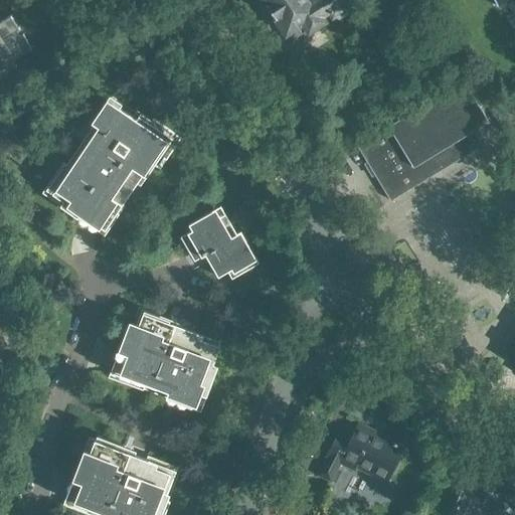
[(264,0),(279,22),(277,26),(280,30),(284,31),(287,35),(290,33),(295,41),(325,22),(322,17),(330,12),(333,17),(336,15),(339,17),(348,12),(348,7),(351,6),(347,0),(264,0)]
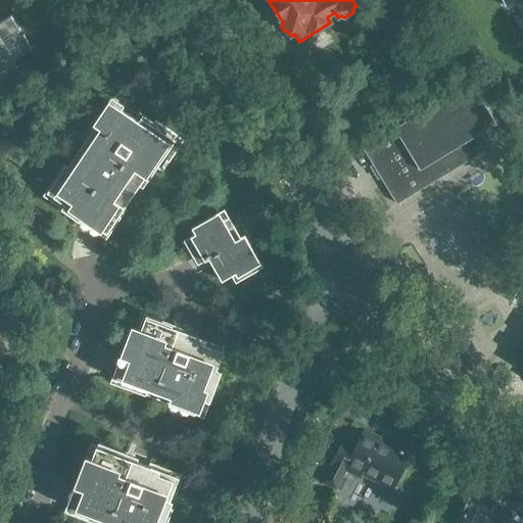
[(0,77),(18,66),(14,60),(33,49),(12,14),(0,21),(0,77)]
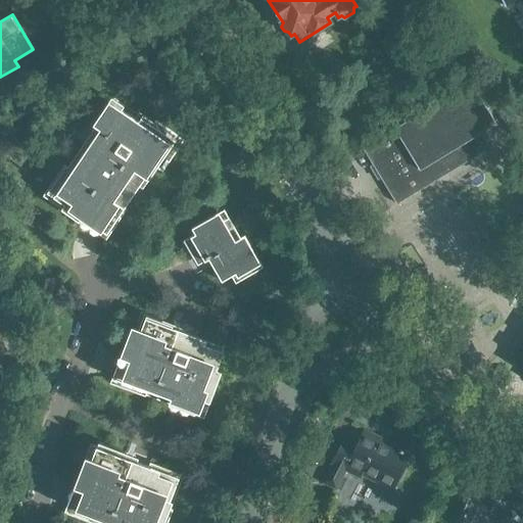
[(472,83),(364,148),(374,164),(378,161),(386,175),(382,178),(397,203),(469,160),(491,147),(482,133),(496,124),(472,83)]
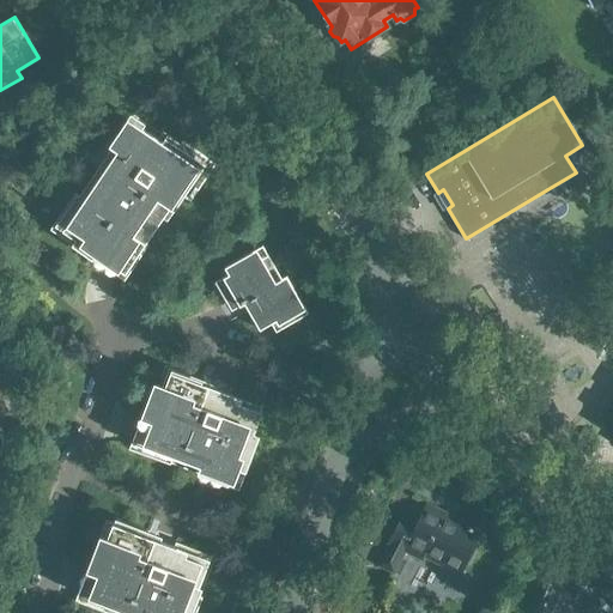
[(83,237),(80,242),(98,254),(101,249),(117,260),(134,235),(145,242),(162,217),(168,222),(204,169),(177,151),(180,146),(167,138),(163,143),(131,120),(113,147),(120,152),(87,200),(84,198),(66,225),(83,237)]
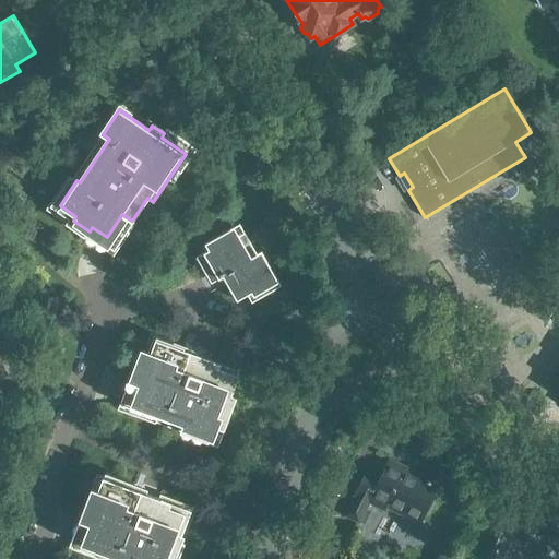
[(210,250),(201,256),(216,282),(224,276),(224,275),(259,256),(258,254),(245,230),(234,237),(230,232),(216,240),(219,245),(210,250)]
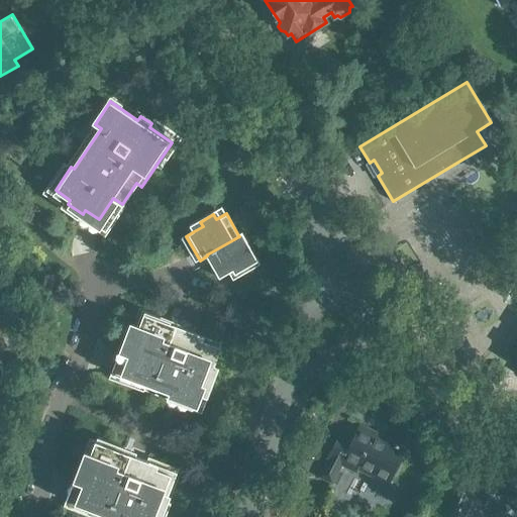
[(207,255),(211,262),(220,278),(229,272),(231,275),(242,268),(241,266),(256,256),(242,232),(238,235),(239,236),(207,254),(207,255)]
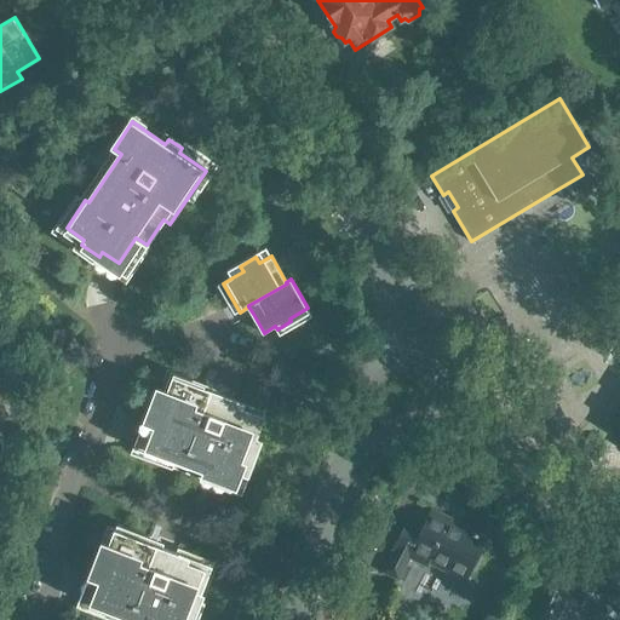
[(205,388),(173,377),(167,392),(165,392),(161,402),(158,412),(160,412),(145,452),(176,463),(178,457),(206,468),(202,475),(234,487),(247,452),(251,453),(259,431),(256,430),(263,411),(231,399),(230,403),(204,394),(205,388)]
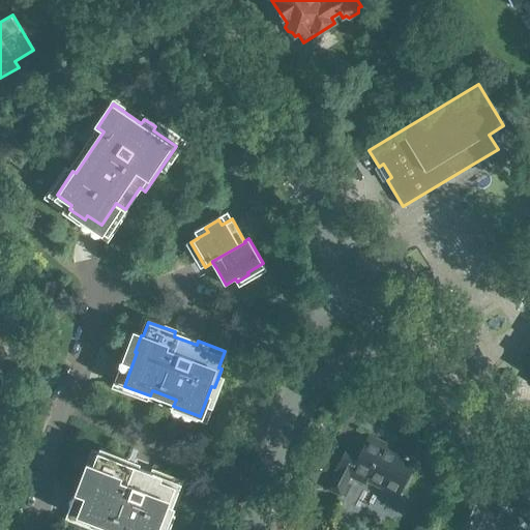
[(370,436),(362,451),(350,445),(337,469),(339,469),(329,489),(342,495),(352,475),(364,482),(365,479),(382,488),(385,482),(401,491),(404,484),(406,487),(414,471),(411,469),(415,461),(409,459),(410,455),(407,454),(406,457),(384,445),(385,444),(370,436)]
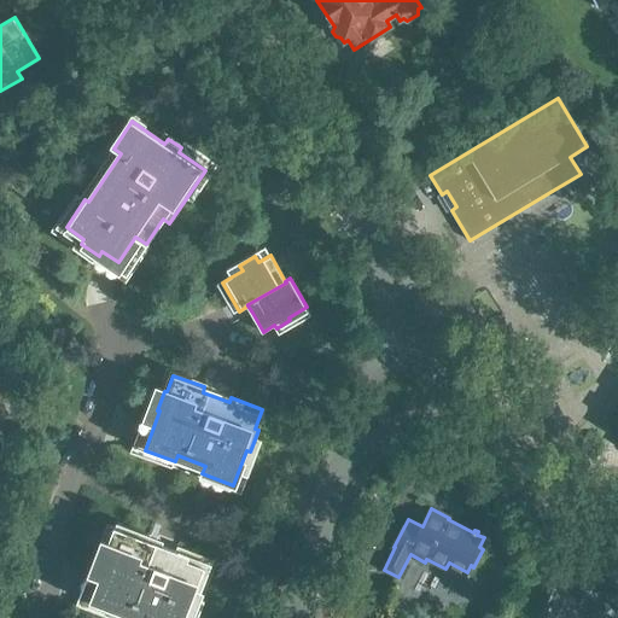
[(150,540),(118,528),(112,544),(110,543),(101,563),(105,564),(91,602),(121,614),(123,608),(147,617),(186,617),(192,604),(196,605),(204,583),(200,582),(208,563),(176,551),(175,555),(149,544),(150,540)]
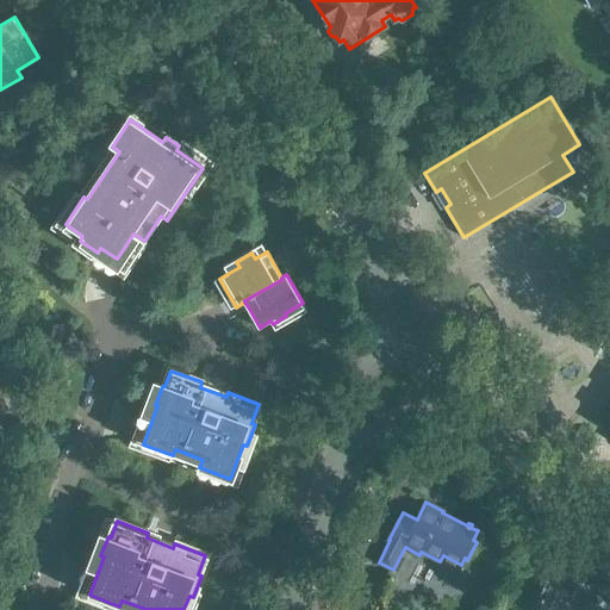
[(554,573),(535,609),(560,609),(561,609),(562,609),(609,609),(609,603),(601,599),(602,597),(586,590),(587,587),(570,578),(568,580),(554,573)]
